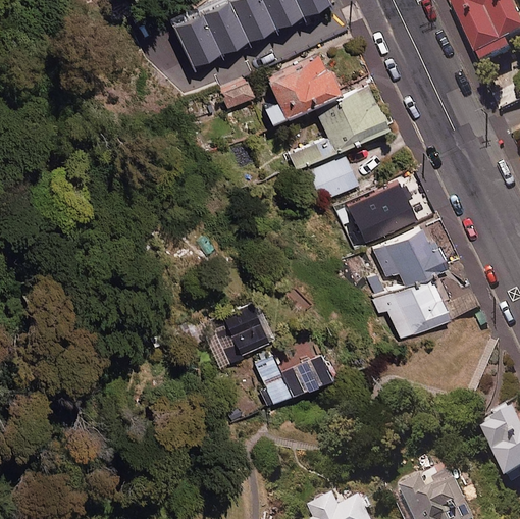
[(318,0),(211,0),(201,5),(200,3),(166,18),(187,61),(318,0)]
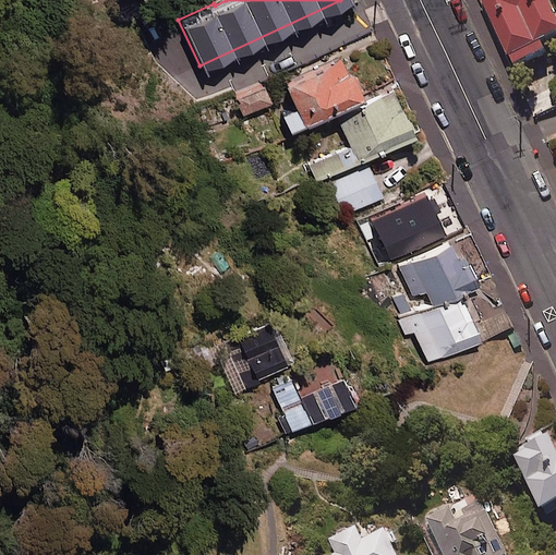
[(555,0),(497,0),(521,53),(555,37),(555,0)]
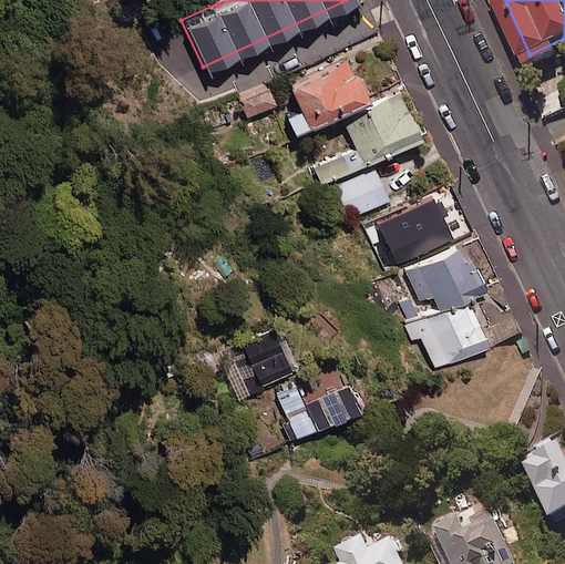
[(366,102),(348,62),(289,89),(300,112),(285,119),(293,135),(366,102)]
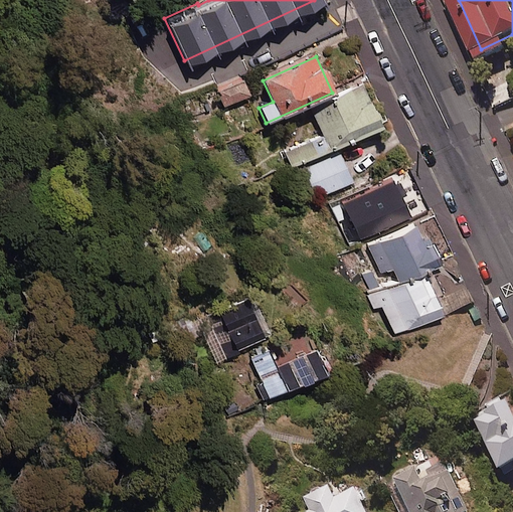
[(248,97),(241,79),(218,90),(224,107),(248,97)]
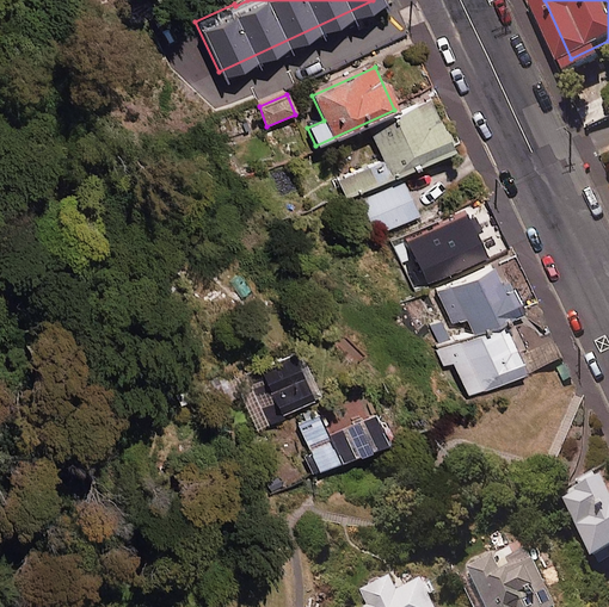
[(451,150),(430,104),(371,131),(386,161),(340,183),(348,199),(451,150)]
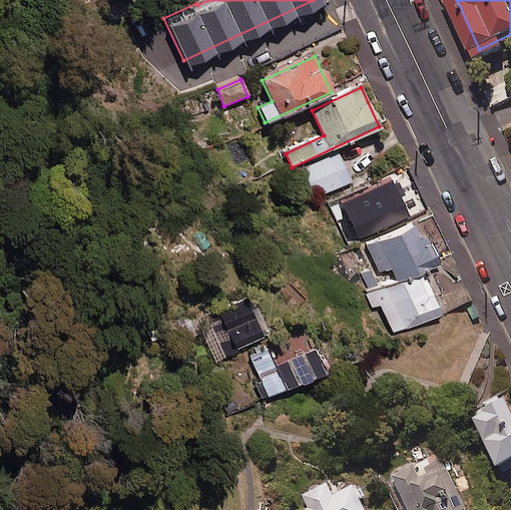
[(352,181),(339,154),(305,170),(317,197),(352,181)]
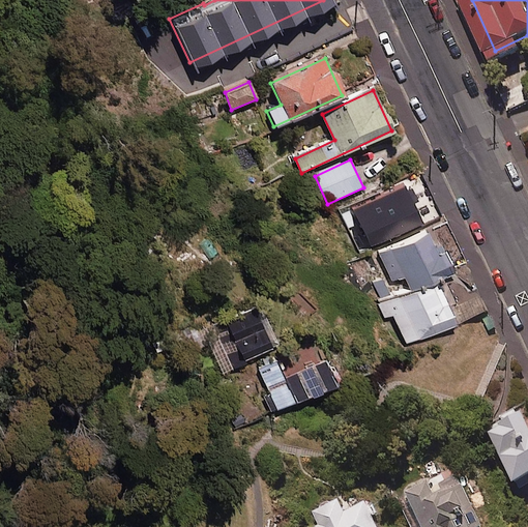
[(434,225),(415,181),(374,200),(386,228),(368,237),(375,252),(434,225)]
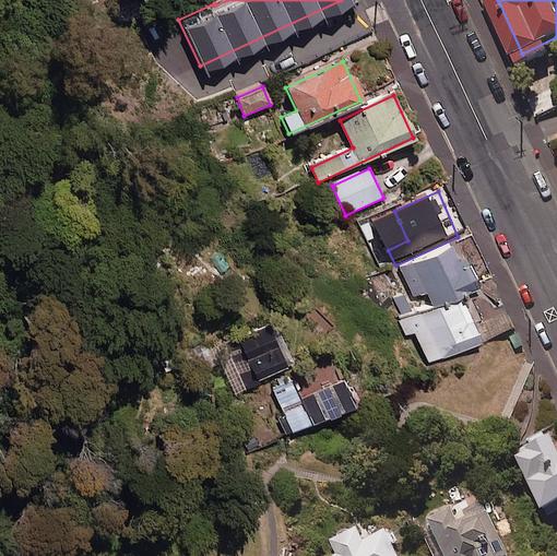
[(461,267),(452,248),(401,271),(414,300),(428,294),(435,309),(480,290),(467,263),(461,267)]
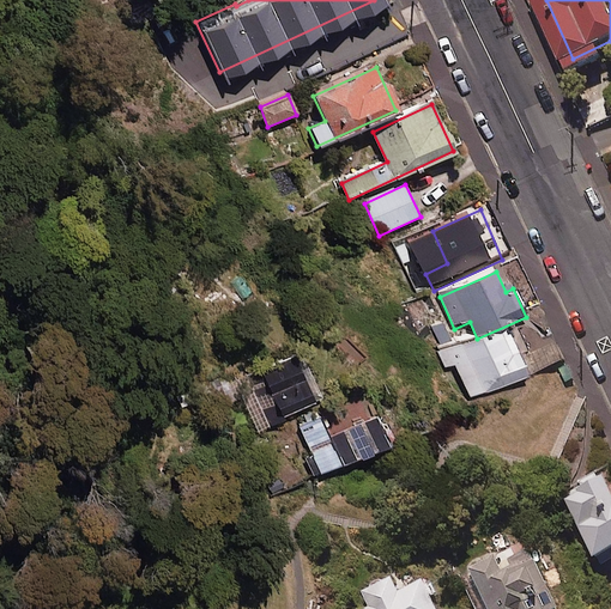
[(527,378),(507,329),(452,352),(473,401),(527,378)]
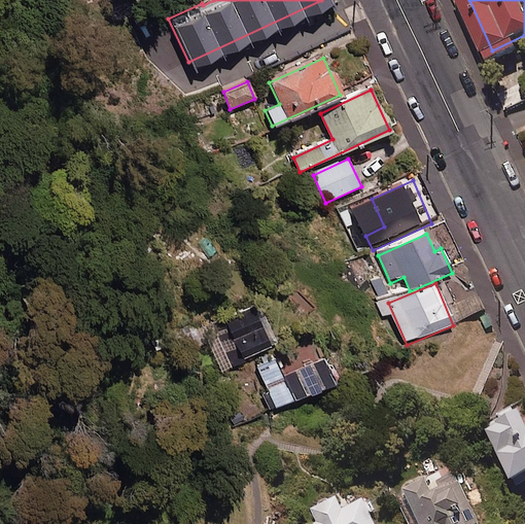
[(277,344),(263,310),(216,329),(231,363),(277,344)]
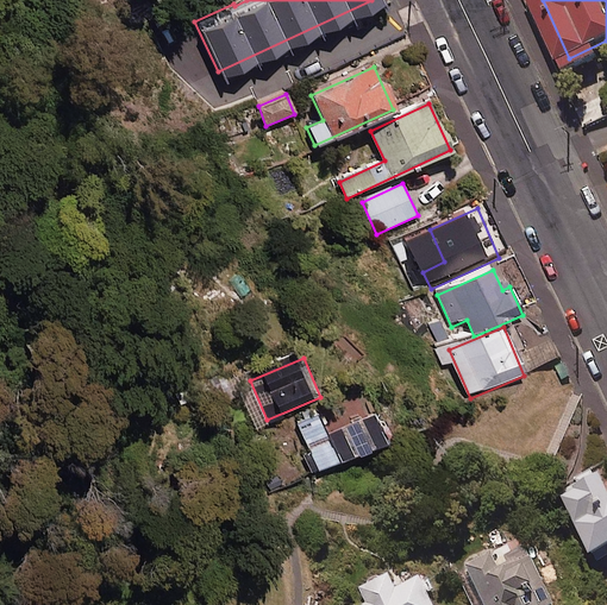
[(389,439),(368,391),(296,423),(306,445),(299,448),(311,474),(389,439)]
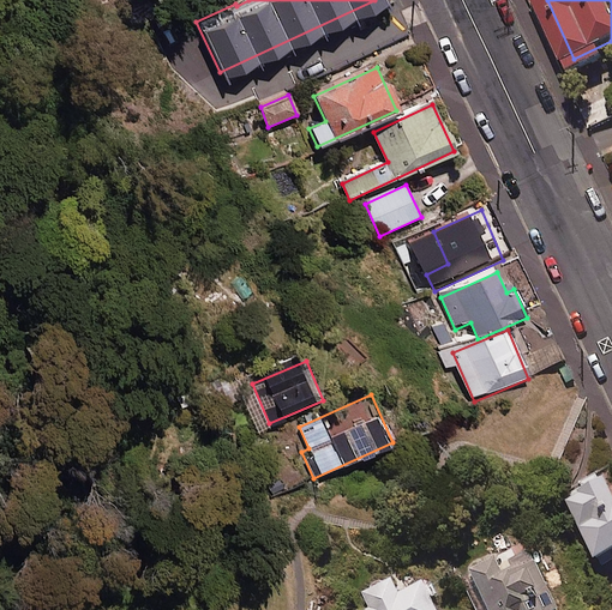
[(611,495),(605,479),(565,497),(597,568),(611,561),(611,495)]
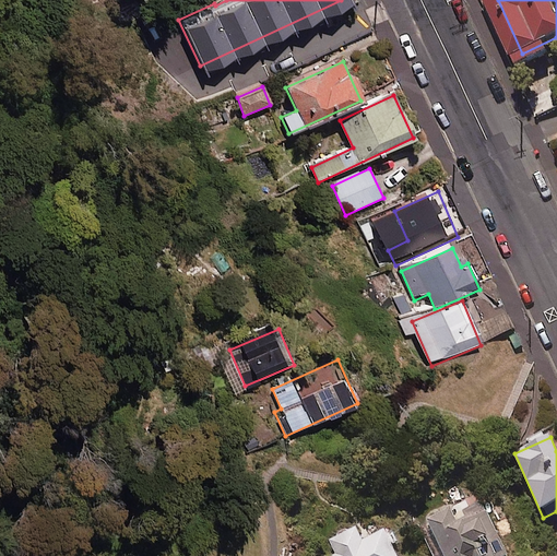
[(507,555),(482,500),(430,523),(445,555),(507,555)]
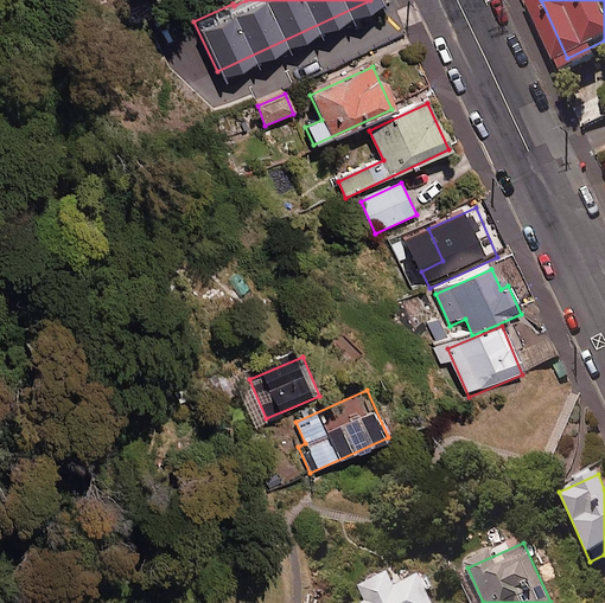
[(396,595),(389,577),(355,591),(358,602),(431,602),(422,584),(396,595)]
